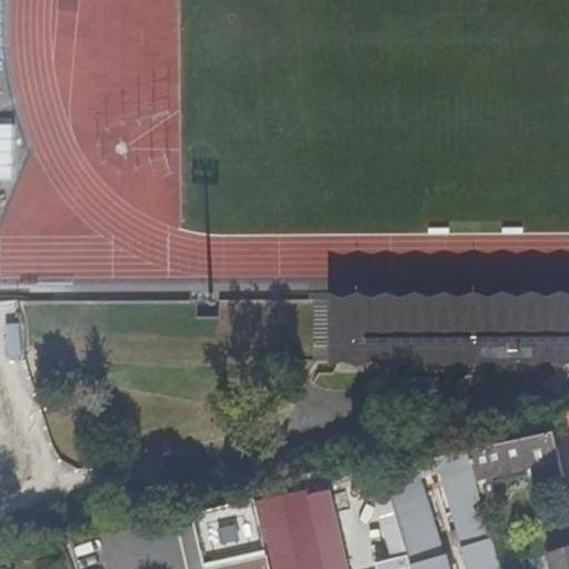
[(312,361),(568,360),(568,297),(311,300),(312,361)]
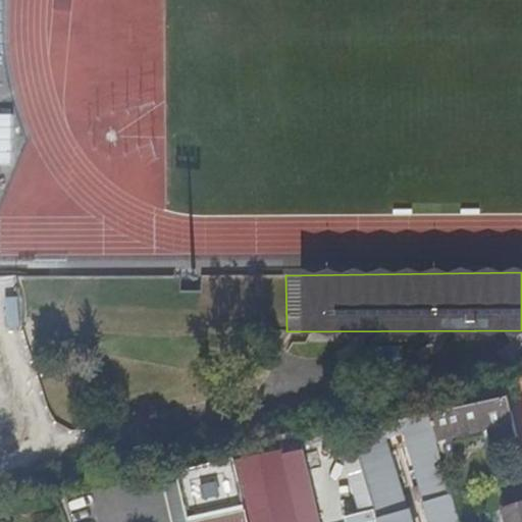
[(488,450),(518,441),(506,396),(427,413),(435,440),(483,430),(488,450)]
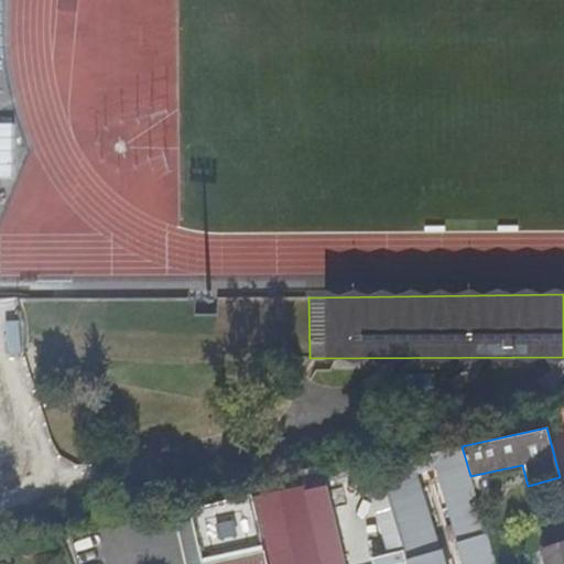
[(437,563),(435,555),(440,553),(416,475),(437,469),(465,563),(497,563),(470,476),(462,446),(379,465),(408,563),(437,563)]
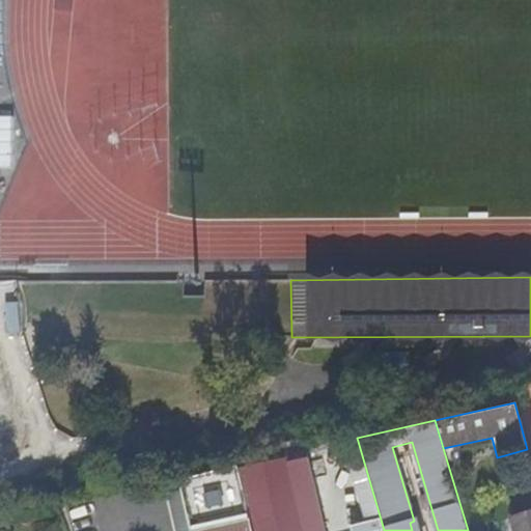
[(252,530),(302,530),(294,497),(284,460),(240,471),(252,530)]
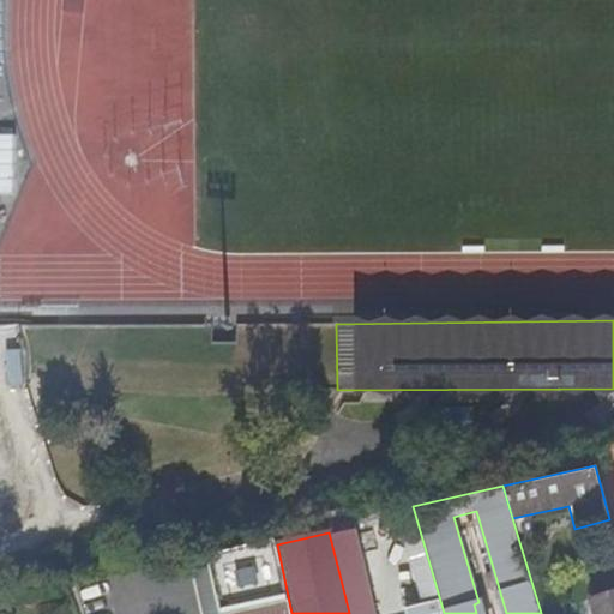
[(292,613),(277,545),(276,539),(210,554),(217,584),(205,587),(212,613),(292,613)]
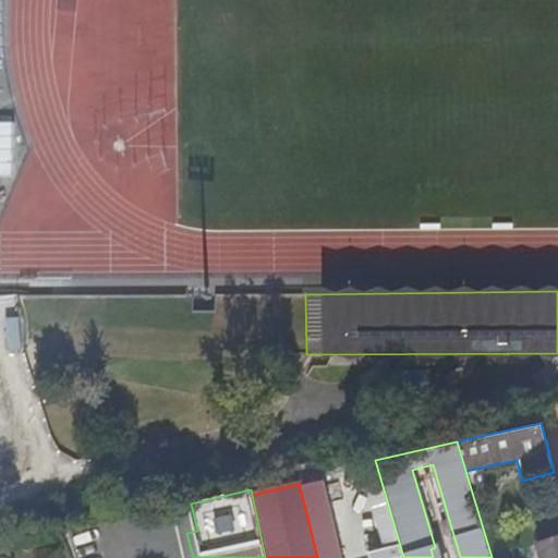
[(191,504),(179,506),(186,533),(197,531),(191,504)]
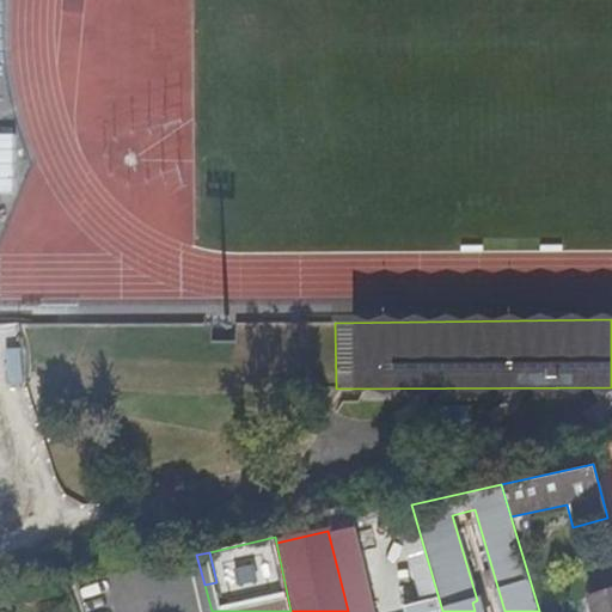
[(196,555),(194,556),(201,586),(204,585),(196,555)]
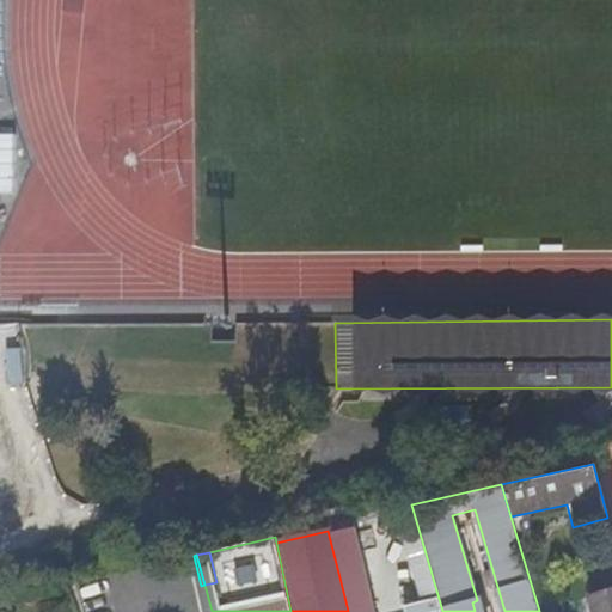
[(372,611),(360,568),(338,573),(348,611),(372,611)]
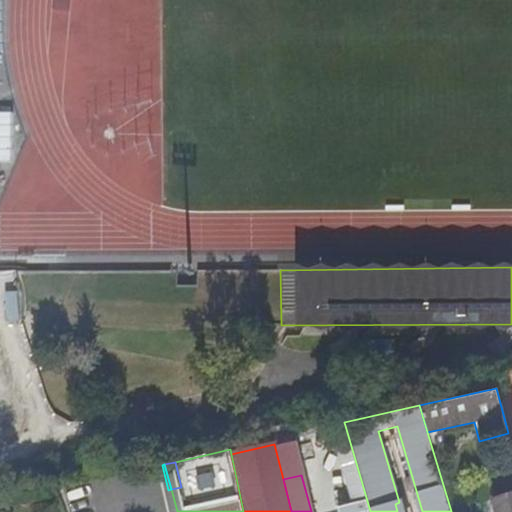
[(177,511),(171,489),(168,490),(173,511),(177,511)]
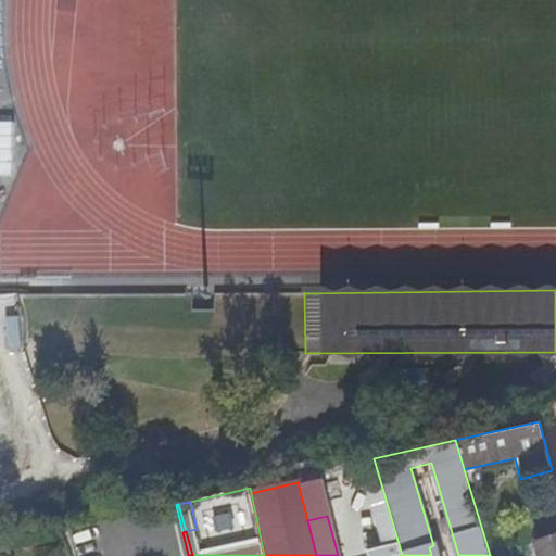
[(555,555),(555,535),(536,542),(540,555),(555,555)]
